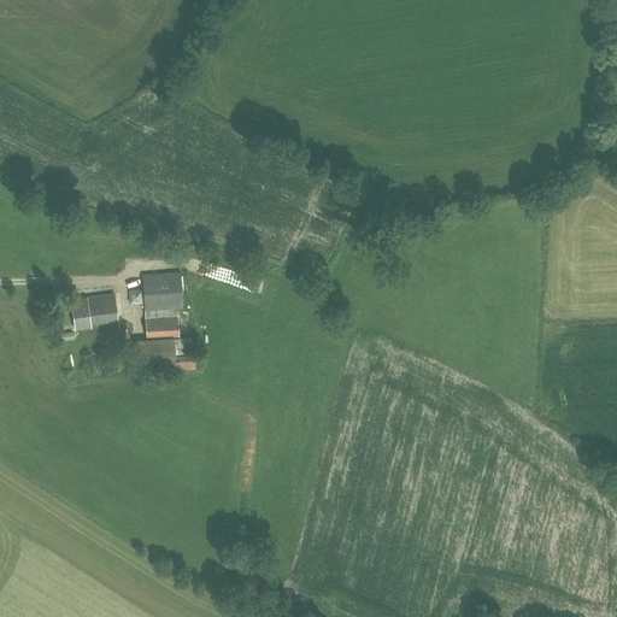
[(181,271),(142,274),(146,318),(178,316),(178,307),(183,307),(181,271)]
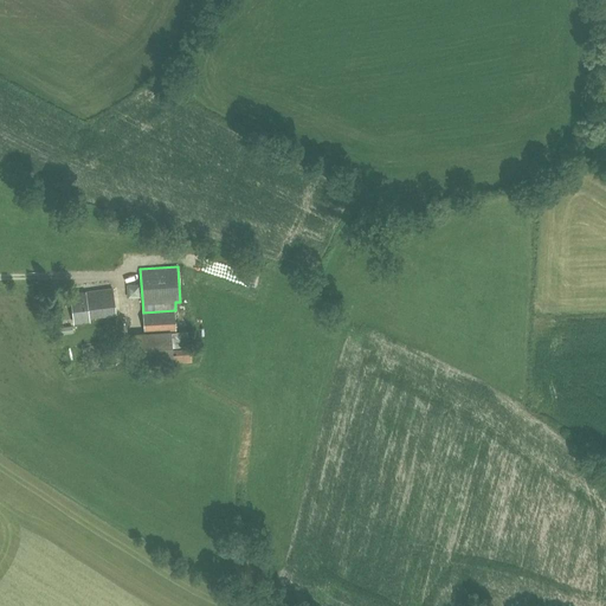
[(90,320),(116,316),(113,288),(70,294),(73,323),(90,321),(90,320)]
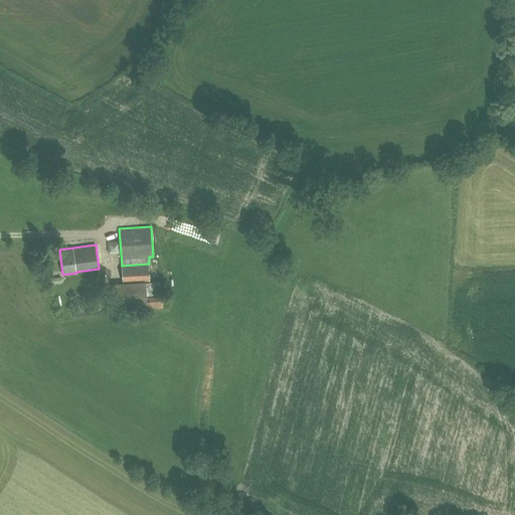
[(149,264),(122,266),(123,283),(146,282),(150,281),(149,264)]
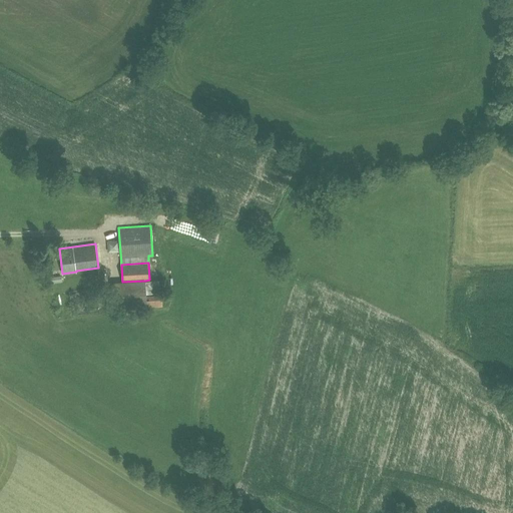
[(146,296),(145,281),(111,282),(113,311),(162,307),(161,296),(146,296)]
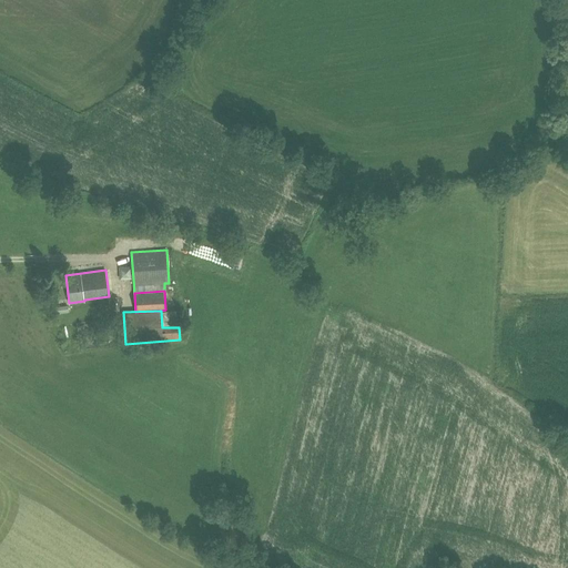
[(168,326),(176,324),(173,311),(164,313),(168,326)]
